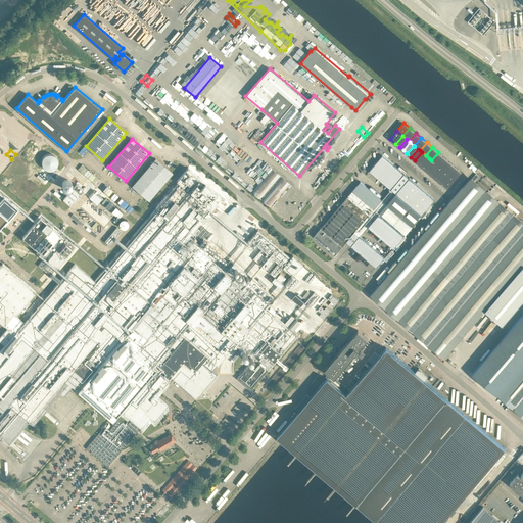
[(426,155),(422,152),(415,160),(419,163),(426,155)]
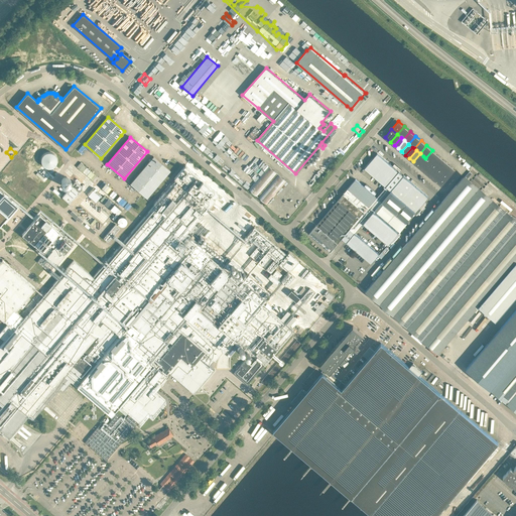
[(431,163),(438,155),(432,150),(425,158),(427,160),(431,163)]
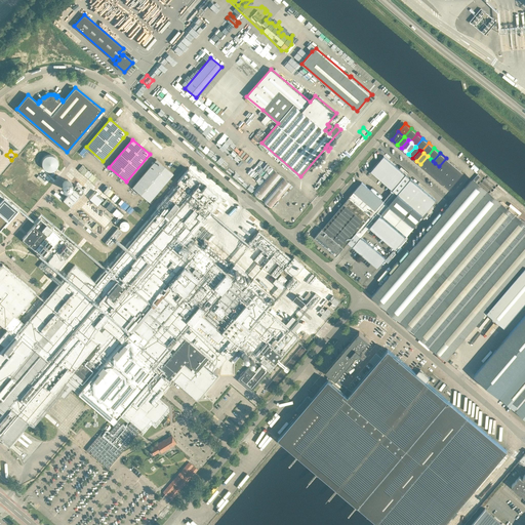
[(42,162),(42,163),(42,164),(42,165),(42,166),(43,166),(43,167),(44,168),(45,169),(46,170),(47,170),(48,170),(48,171),(49,171),(50,171),(51,171),(52,170),(53,170),(54,169),(55,169),(55,168),(56,168),(56,167),(57,166),(57,165),(57,164),(57,163),(57,162),(57,161),(57,160),(56,159),(56,158),(55,158),(55,157),(54,157),(53,156),(52,156),(51,155),(50,155),(49,155),(48,155),(48,156),(47,156),(46,156),(45,157),(44,158),(43,159),(43,160),(42,160),(42,161),(42,162)]
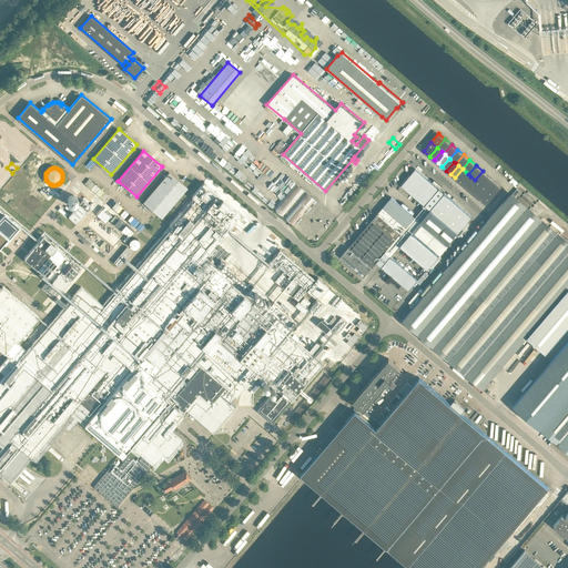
[(457,233),(472,216),(416,169),(402,185),(435,214),(457,233)]
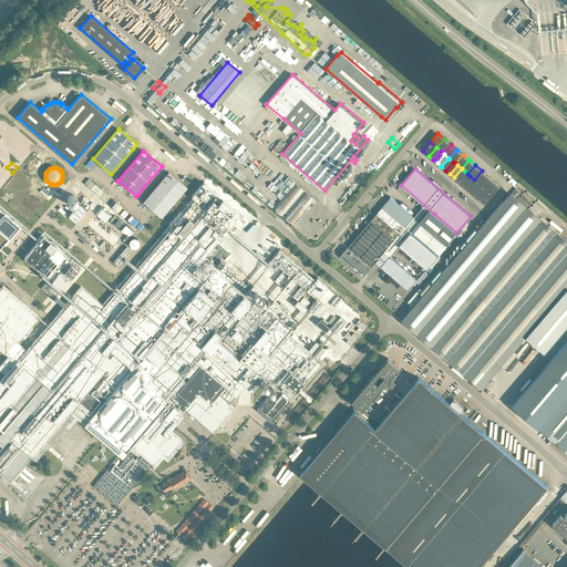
[(459,181),(465,172),(462,168),(454,177),(459,181)]
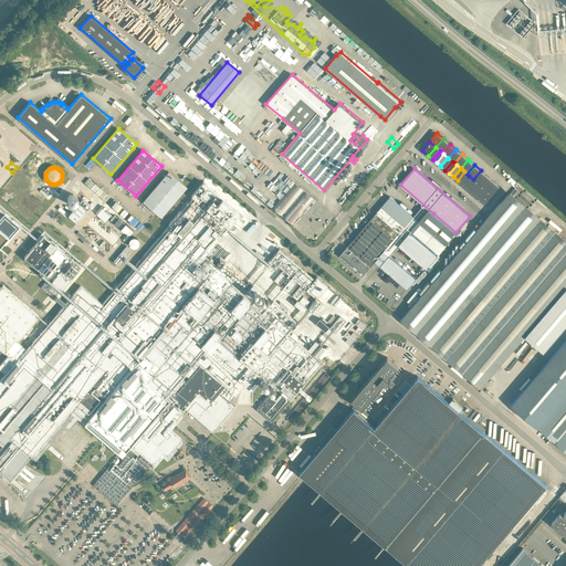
[(479,184),(486,176),(481,170),(473,179),(478,182),(479,184)]
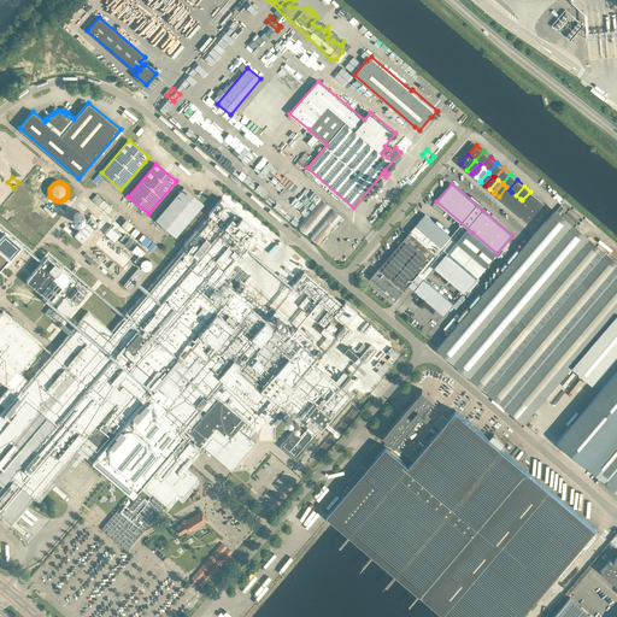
[(18,187),(1,206),(9,212),(25,193),(18,187)]
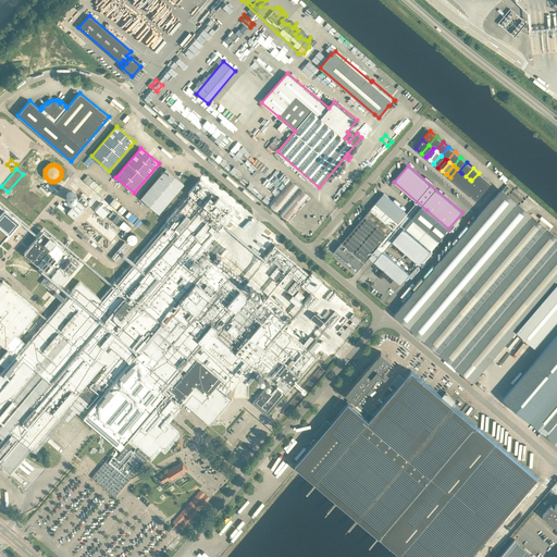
[(165,169),(140,198),(159,213),(184,184),(165,169)]
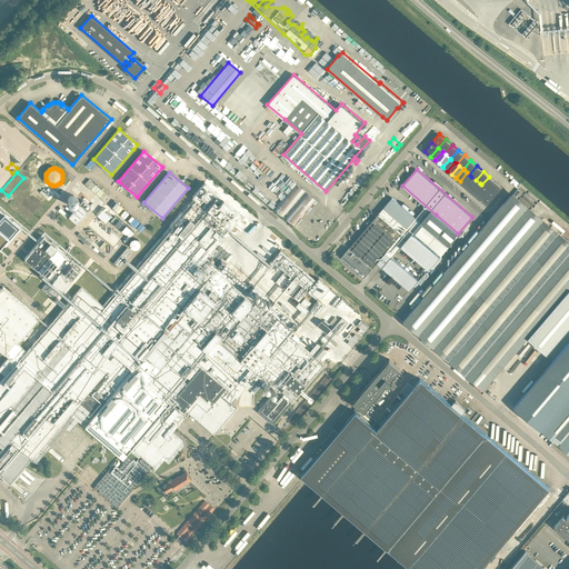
[(471,177),(469,175),(467,172),(460,181),(463,186),(471,177)]
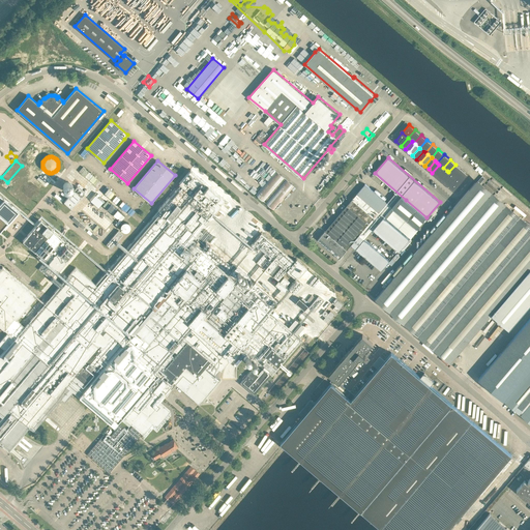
[(443,168),(439,165),(432,173),(436,176),(443,168)]
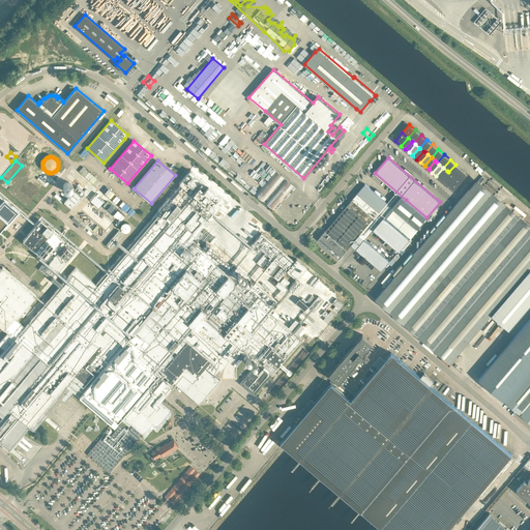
[(454,177),(462,169),(455,165),(448,172),(451,174),(454,177)]
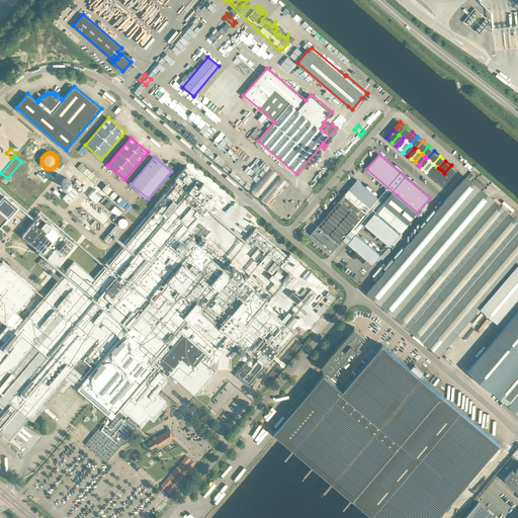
[(79,164),(76,169),(90,177),(93,172),(79,164)]
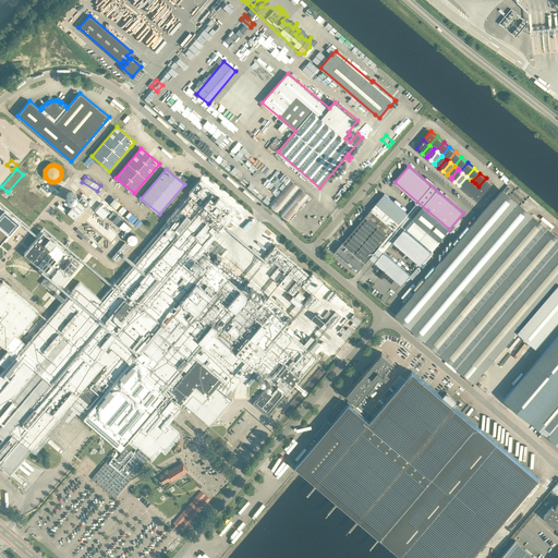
[(463,189),(471,180),(466,177),(459,185),(463,189)]
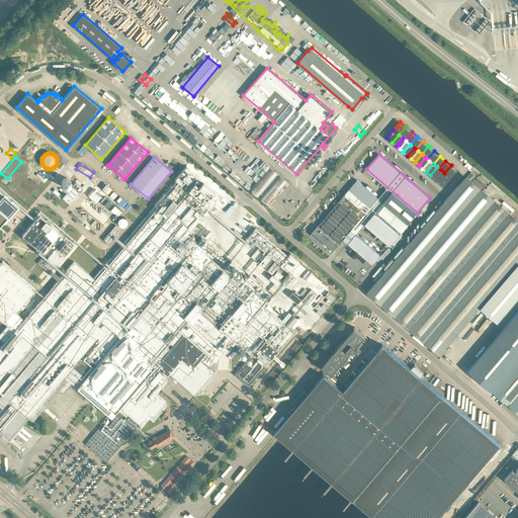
[(444,173),(444,174),(450,178),(457,170),(451,165),(444,173)]
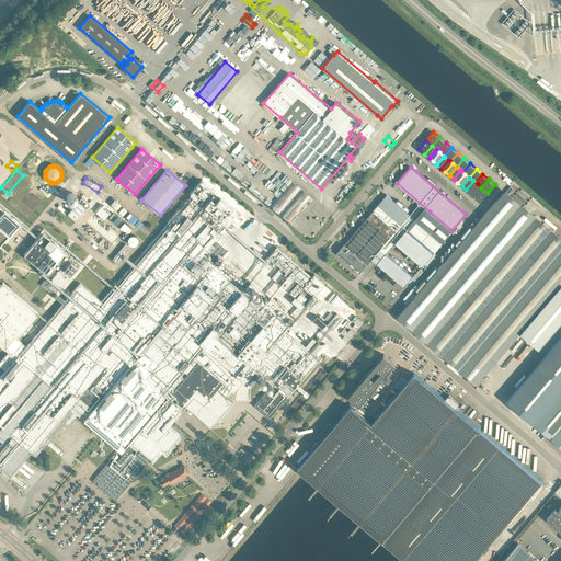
[(0,366),(4,370),(0,375),(0,437),(3,441),(0,443),(0,468),(9,476),(9,477),(12,472),(31,450),(36,455),(73,411),(121,451),(129,442),(140,450),(136,456),(128,449),(115,464),(110,459),(96,476),(93,473),(98,468),(88,459),(79,470),(115,501),(150,459),(151,460),(161,448),(165,453),(180,435),(168,424),(173,418),(174,419),(178,415),(176,414),(182,408),(181,408),(184,404),(210,427),(231,403),(227,399),(253,367),(262,375),(258,379),(268,389),(254,405),(268,419),(287,397),(320,358),(311,352),(318,344),(315,341),(308,348),(286,330),(287,329),(287,328),(295,319),(267,296),(263,302),(259,299),(264,294),(259,288),(250,281),(244,287),(241,285),(244,282),(238,276),(221,263),(224,260),(218,255),(214,261),(207,255),(214,247),(210,243),(227,225),(238,212),(202,180),(190,194),(191,195),(102,300),(80,283),(26,346),(18,339),(38,313),(2,282),(1,284),(0,283),(0,345),(4,350),(8,352),(0,361),(0,366)]
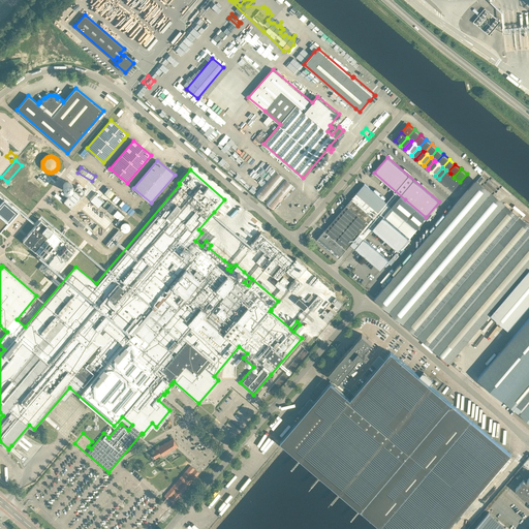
[(255,193),(274,210),(293,186),(276,169),(255,193)]
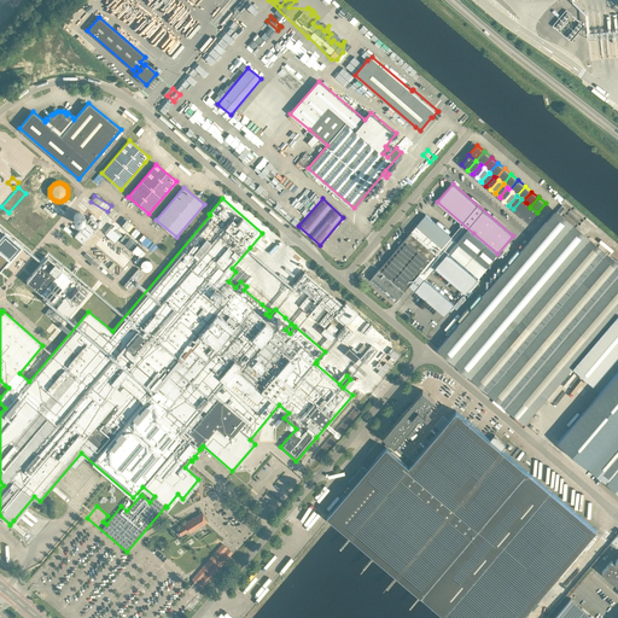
[(526,203),(523,200),(522,199),(513,209),(518,213),(526,203)]
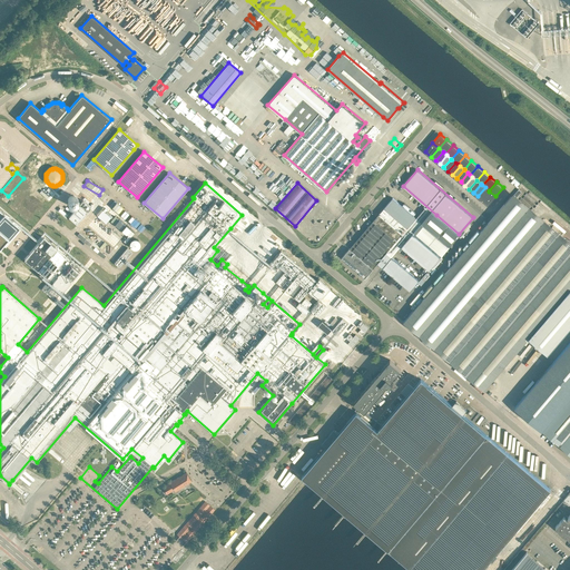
[(489,192),(489,190),(485,187),(478,196),(482,200),(489,192)]
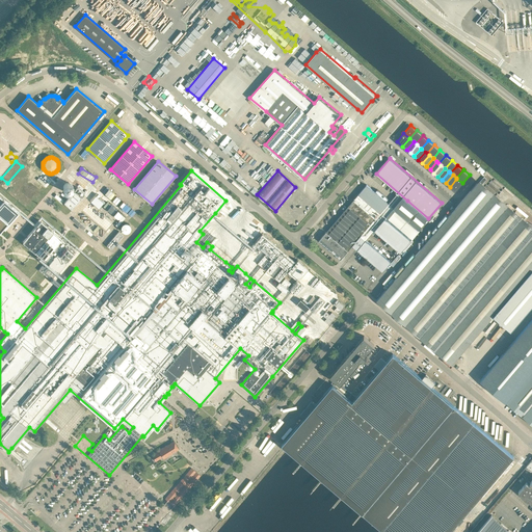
[(456,179),(450,187),(455,191),(462,183),(456,179)]
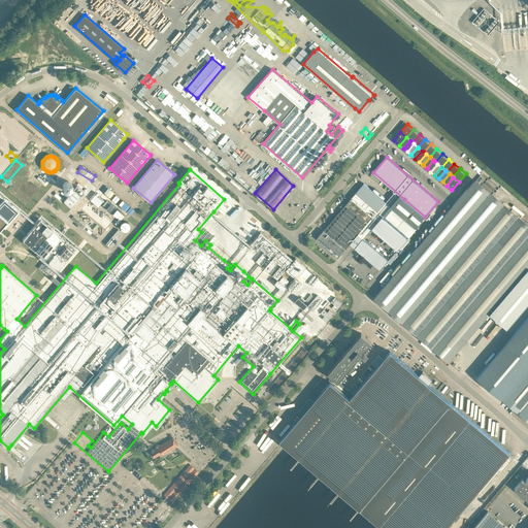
[(374,297),(374,298),(449,361),(457,352),(480,325),(490,312),(507,328),(527,302),(527,228),(473,182),(383,288),(374,297)]
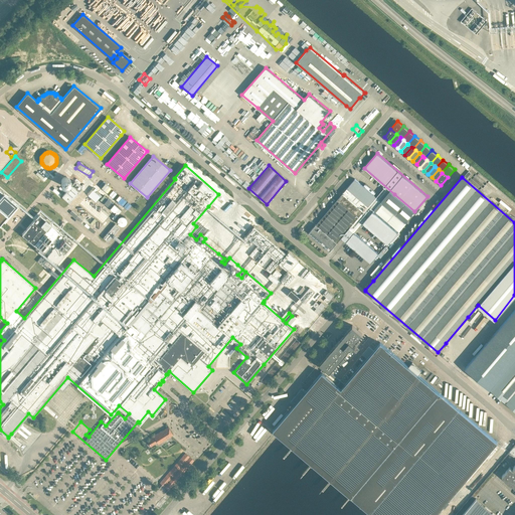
[(373,210),(381,201),(355,178),(347,188),(342,193),(311,231),(332,248),(341,238),(370,263),(378,253),(354,232),(363,222),(387,243),(398,231),(373,210)]
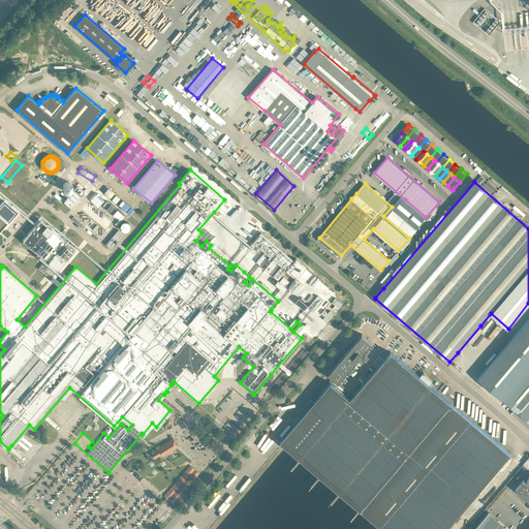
[(76,186),(64,201),(71,208),(85,192),(76,186)]
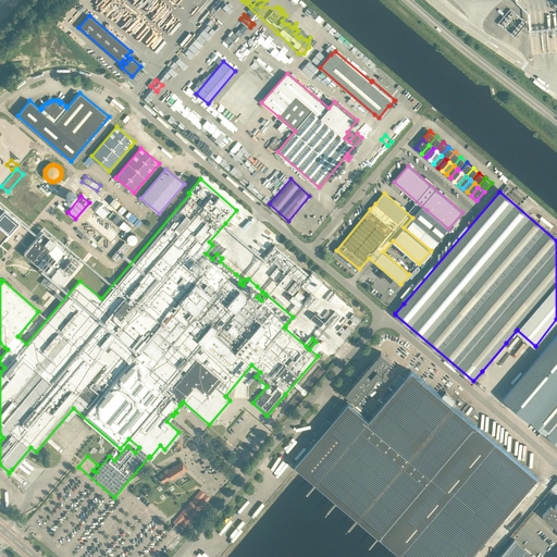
[(59,203),(57,206),(64,212),(66,209),(59,203)]
